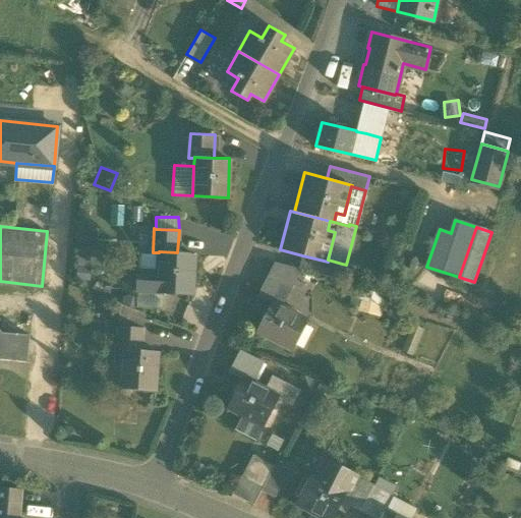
[(97,230),(79,230),(76,278),(90,279),(91,266),(90,266),(91,244),(97,245),(97,230)]
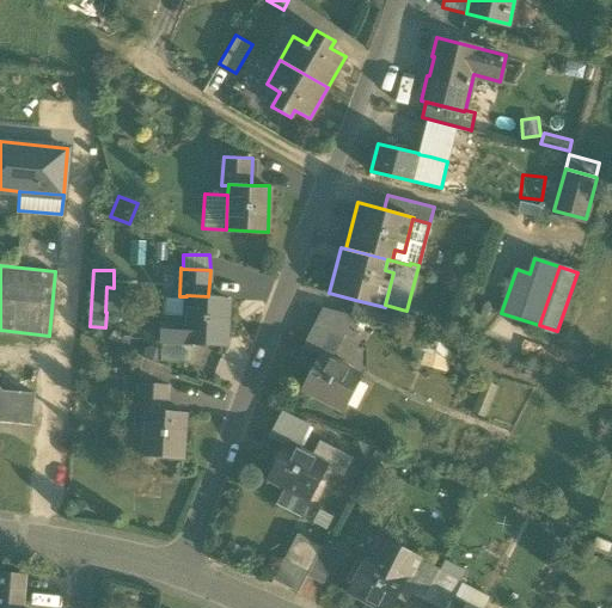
[(194,343),(225,344),(227,298),(208,296),(187,295),(187,296),(185,317),(161,315),(159,341),(161,341),(194,343)]
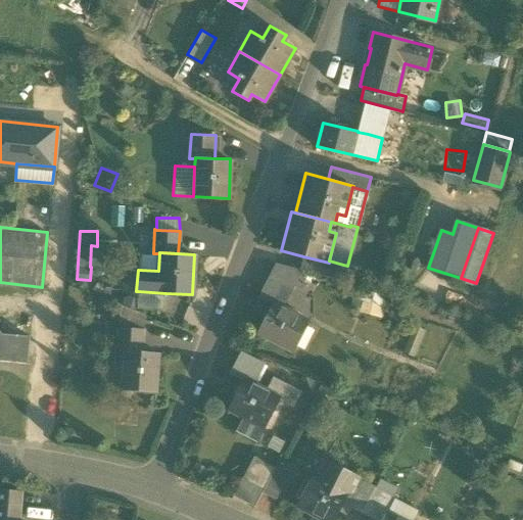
[(158,271),(159,253),(153,253),(139,252),(138,270),(158,271)]
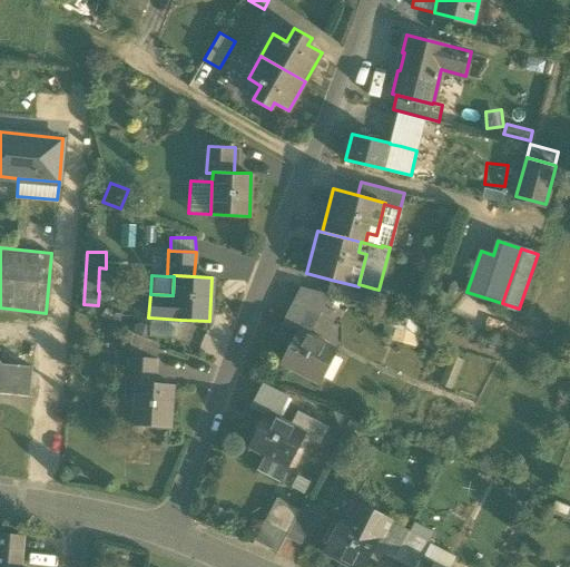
[(331,280),(327,293),(328,293),(362,302),(370,304),(374,289),(359,284),(359,286),(331,280)]
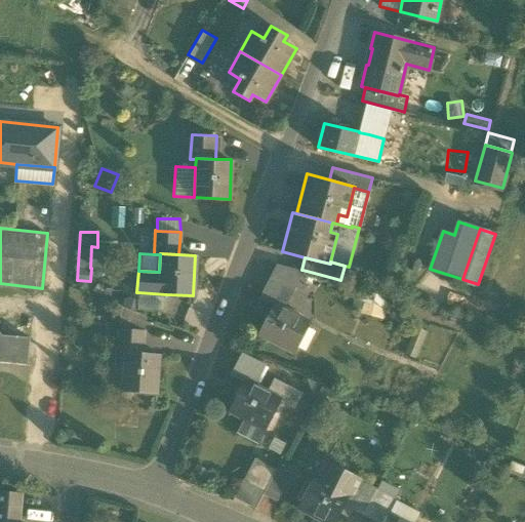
[(278,264),(272,275),(294,286),(303,270),(301,270),(292,267),(278,264)]
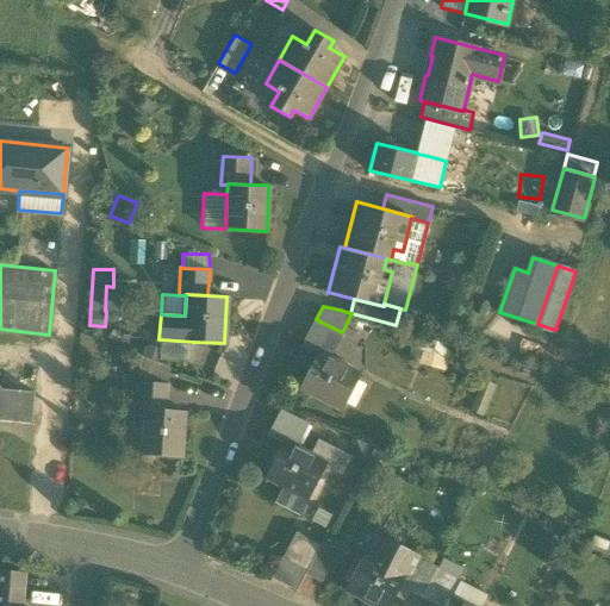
[(329,357),(342,332),(316,319),(303,345),(317,353),(318,351),(329,357)]
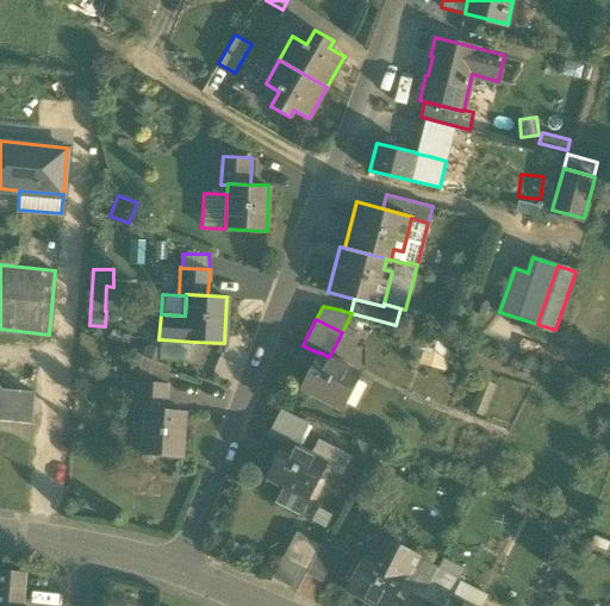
[(452,343),(425,336),(419,362),(446,369),(452,343)]
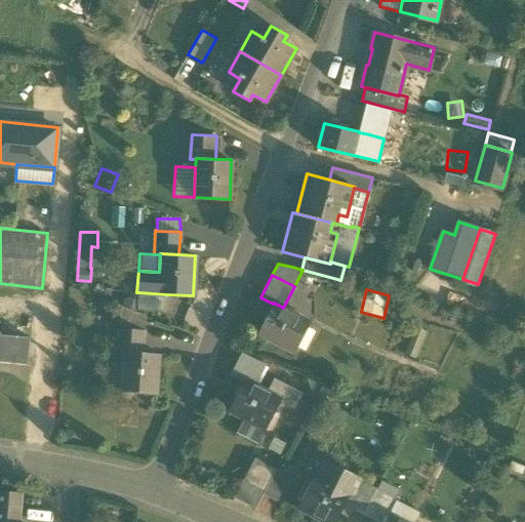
[(166,294),(138,292),(137,309),(165,310),(166,294)]
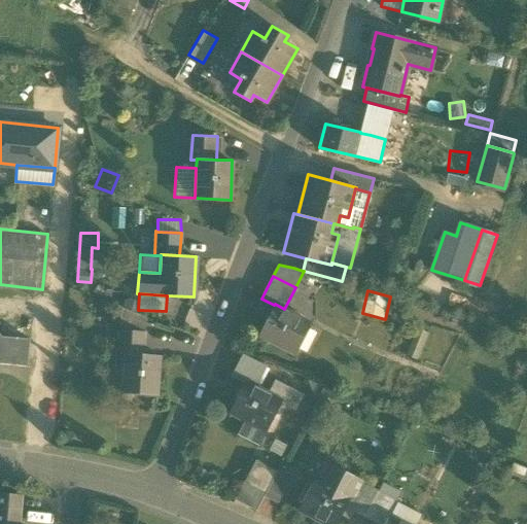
[(259,335),(296,353),(312,322),(284,309),(275,304),(274,305),(273,309),(259,335)]
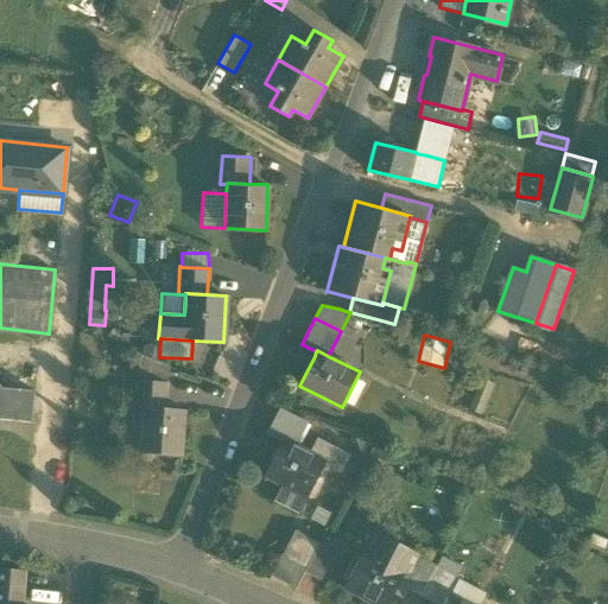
[(480,377),(468,408),(482,414),(494,382),(480,377)]
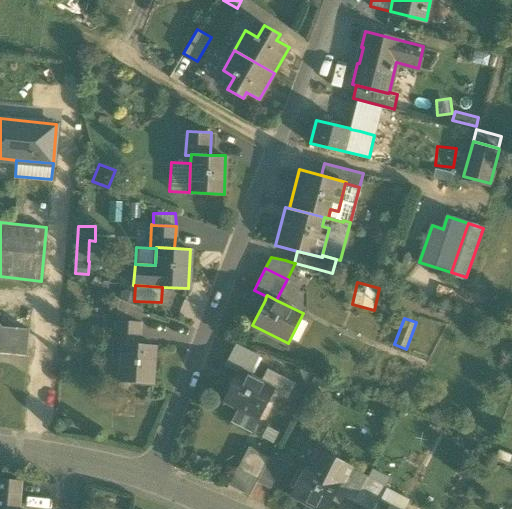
[(120,343),(139,344),(141,321),(116,320),(114,343),(120,343)]
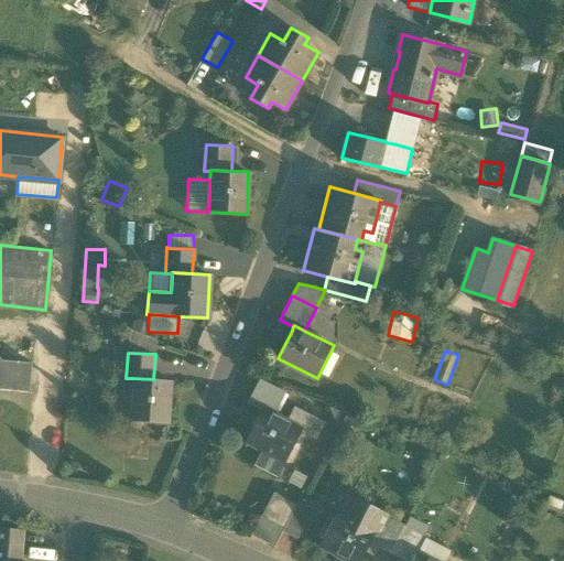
[(0,387),(30,390),(32,362),(0,358),(0,387)]
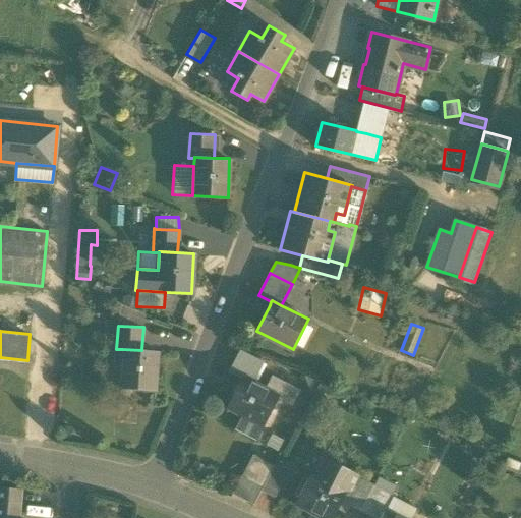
[(120,388),(155,390),(158,350),(141,350),(122,349),(120,388)]
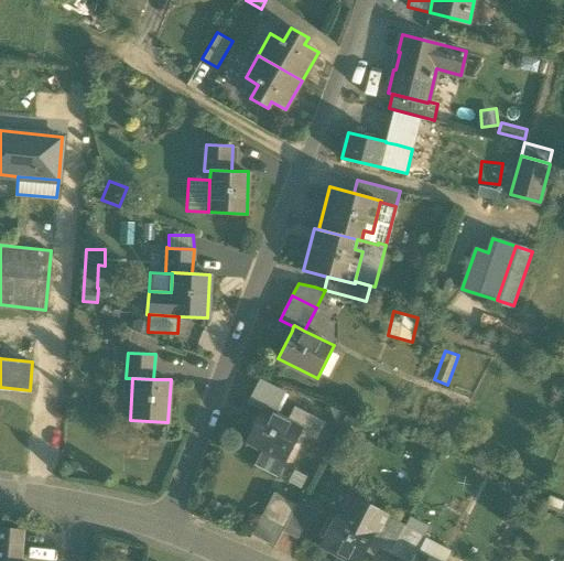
[(263,408),(273,413),(284,390),(261,378),(249,402),(262,410),(263,408)]
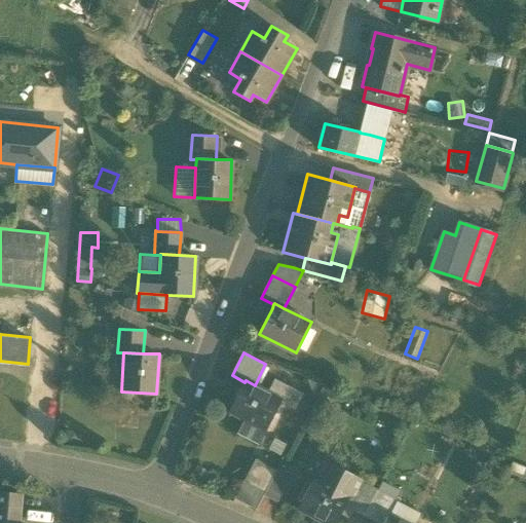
[(274,378),(267,391),(255,385),(246,380),(245,382),(229,410),(243,417),(266,430),(282,401),(295,408),(303,393),(274,378)]
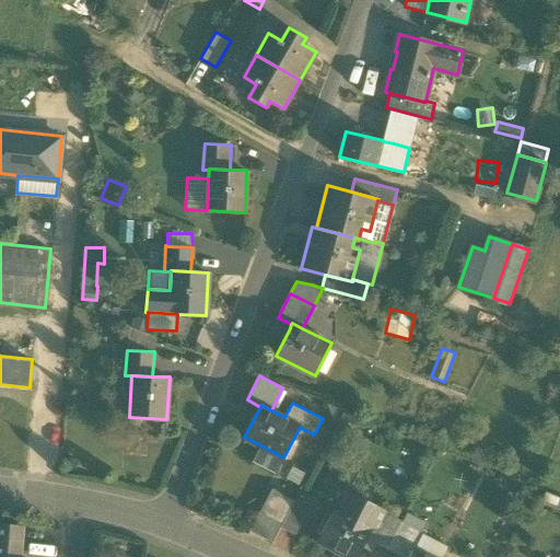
[(276,473),(283,457),(259,444),(252,461),(276,473)]
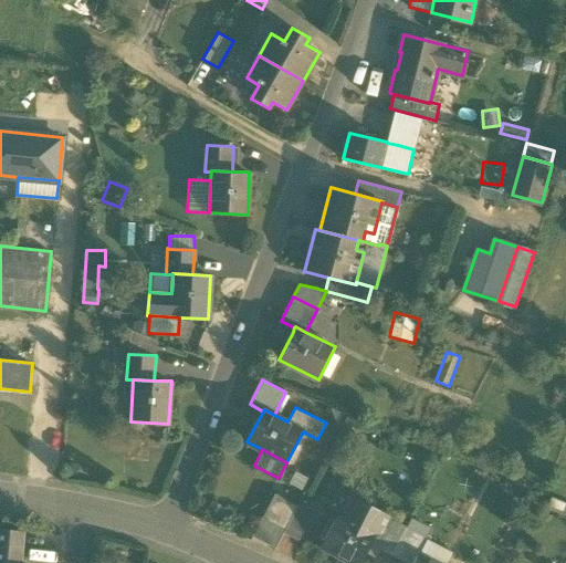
[(263,515),(285,528),(297,504),(275,492),(263,515)]
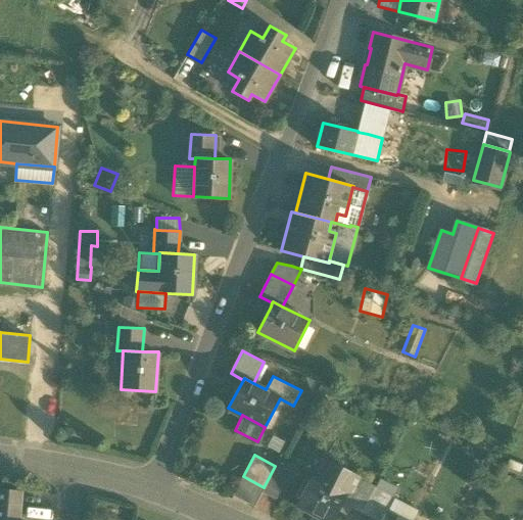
[(522,461),(511,457),(506,467),(522,474),(522,461)]
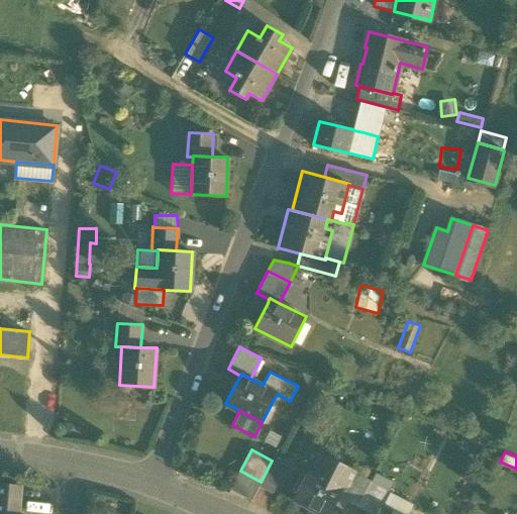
[(193,455),(187,468),(200,475),(207,463),(193,455)]
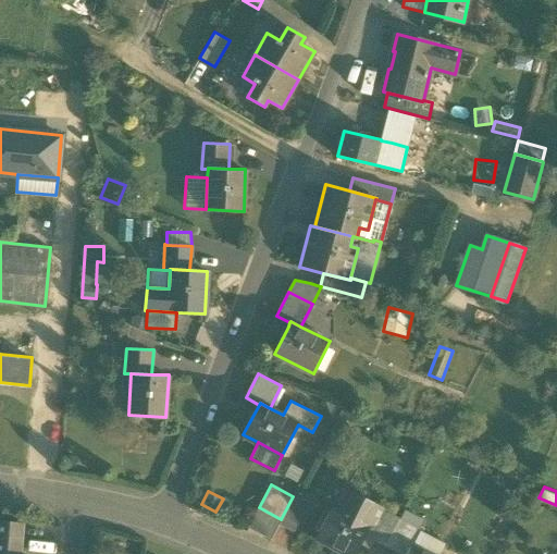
[(348,492),(341,507),(370,522),(379,507),(348,492)]
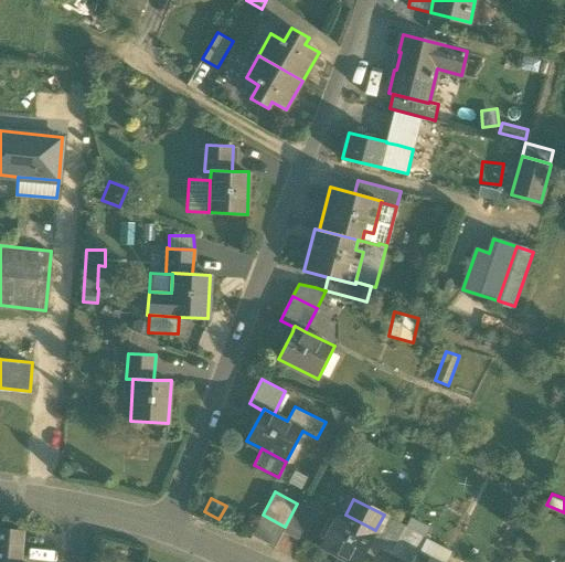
[(285,527),(300,534),(312,510),(298,502),(285,527)]
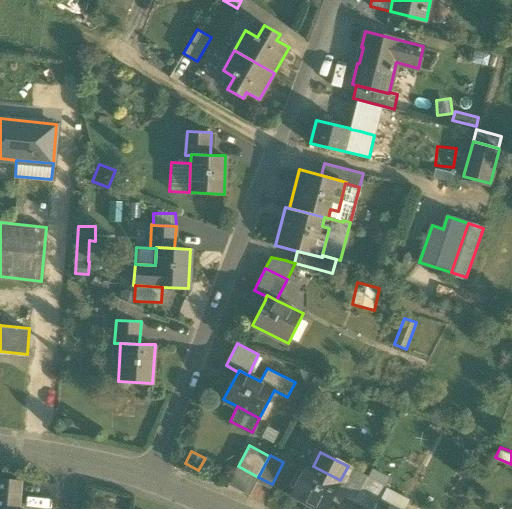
[(341,481),(340,480),(313,466),(307,463),(291,493),(320,508),(326,508),(336,490),(341,481)]
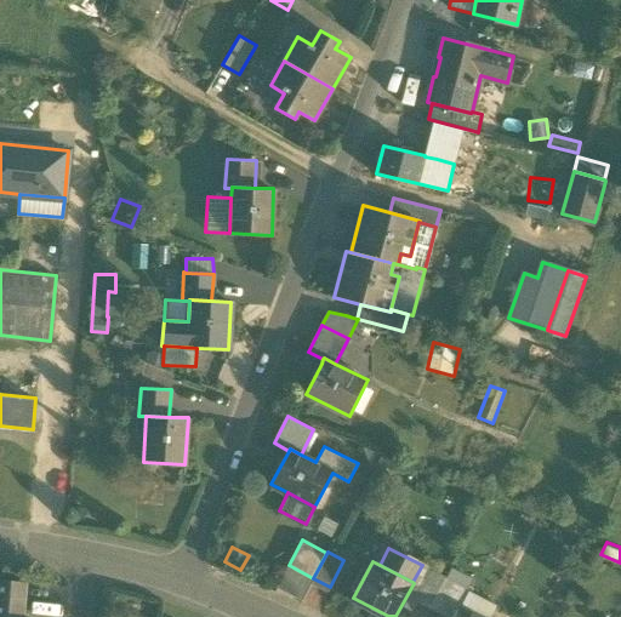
[(302,600),(313,578),(289,565),(277,587),(302,600)]
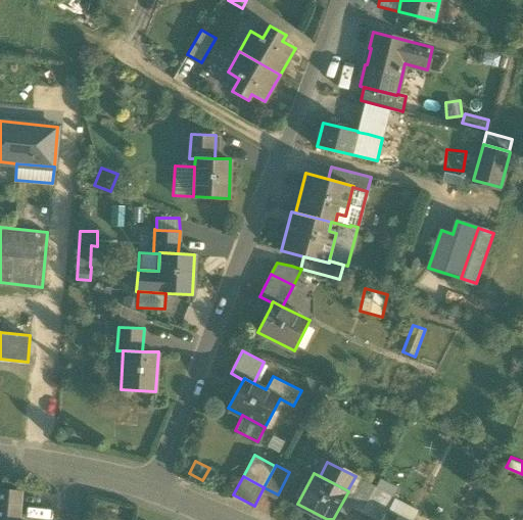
[(392,495),(375,486),(355,476),(347,490),(348,491),(343,501),(363,510),(381,519),(386,511),(387,511),(394,497),(392,495)]
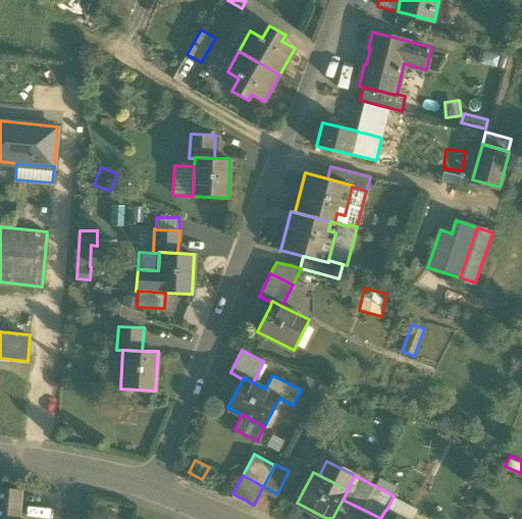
[(379,476),(374,485),(392,495),(397,485),(379,476)]
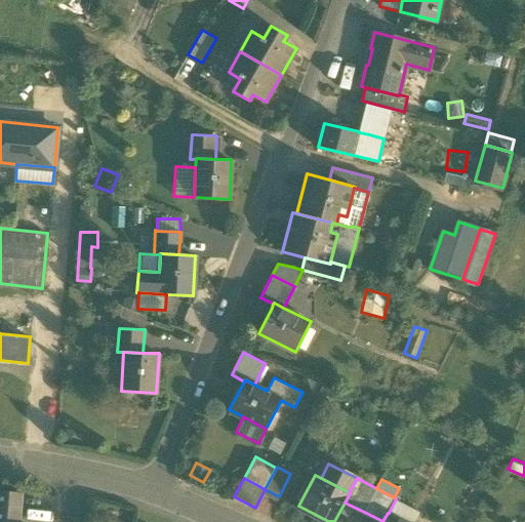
[(0,489),(0,503),(21,506),(22,492),(0,489)]
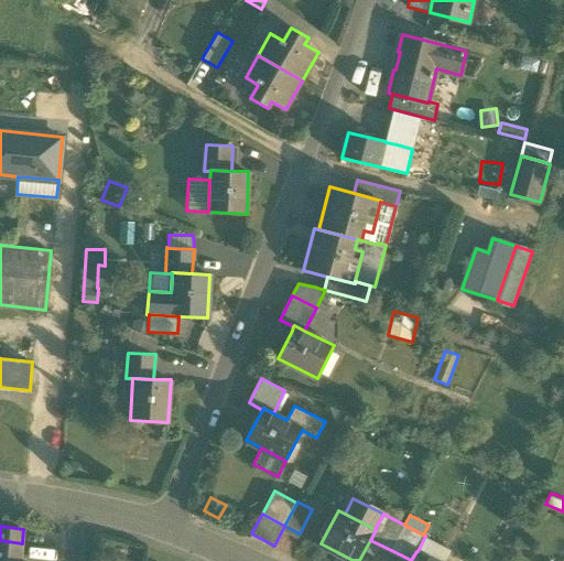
[(444,560),(451,549),(425,536),(418,551),(435,560),(444,560)]
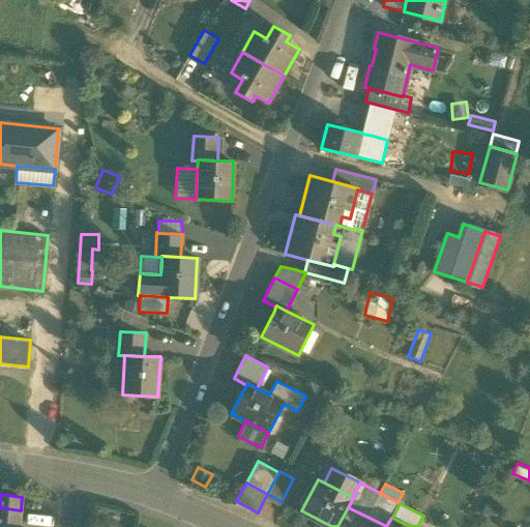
[(19,526),(21,510),(0,507),(0,526),(19,526)]
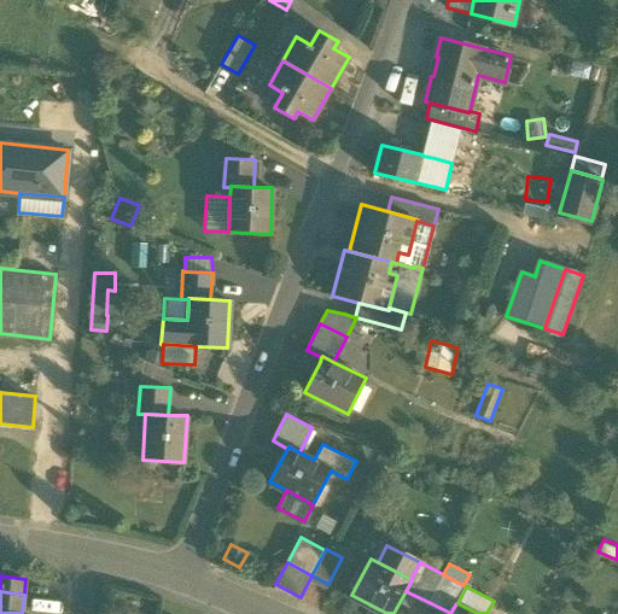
[(449,613),(477,613),(458,603),(456,603),(450,613),(449,613)]
